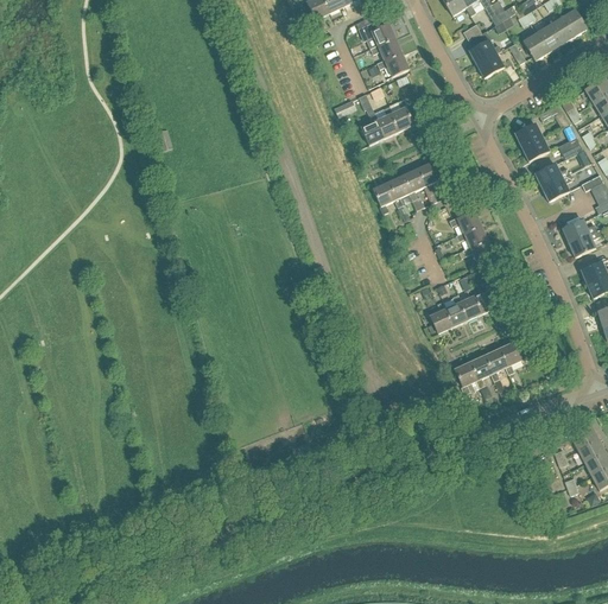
[(309,0),(304,2),(312,20),(329,12),(323,0),(309,0)]
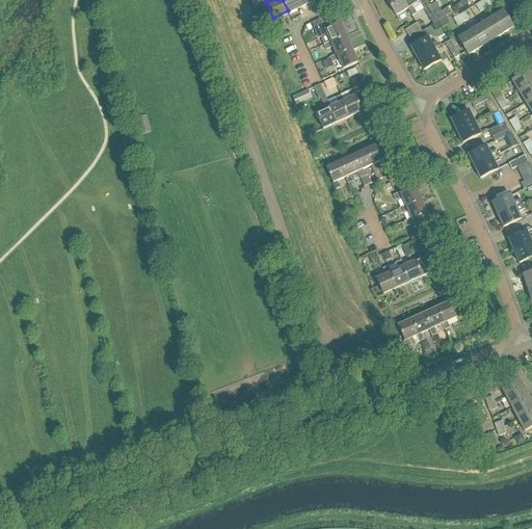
[(283,0),(288,10),(301,4),(299,0),(283,0)]
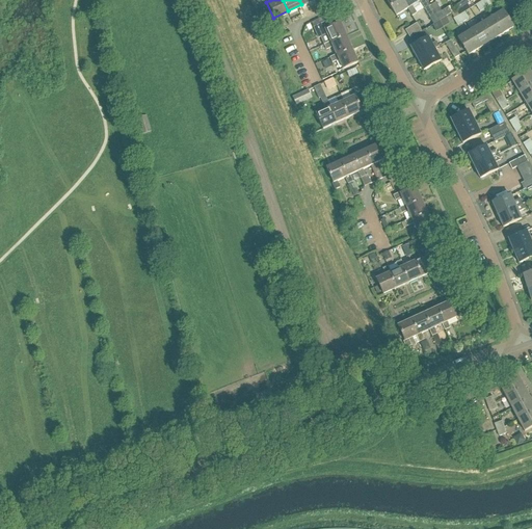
[(387,0),(395,14),(407,6),(403,0),(387,0)]
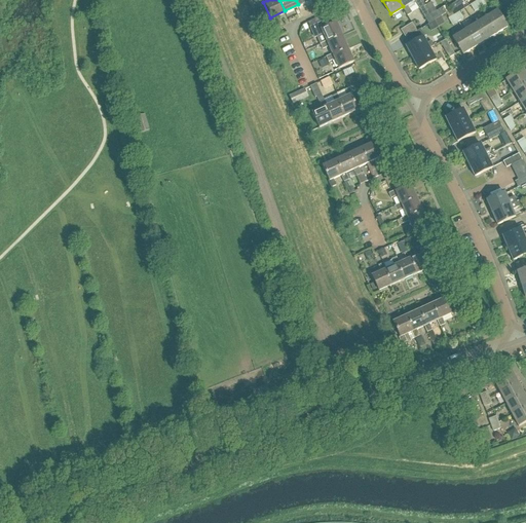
[(399,0),(403,6),(408,13),(412,10),(407,3),(412,0),(399,0)]
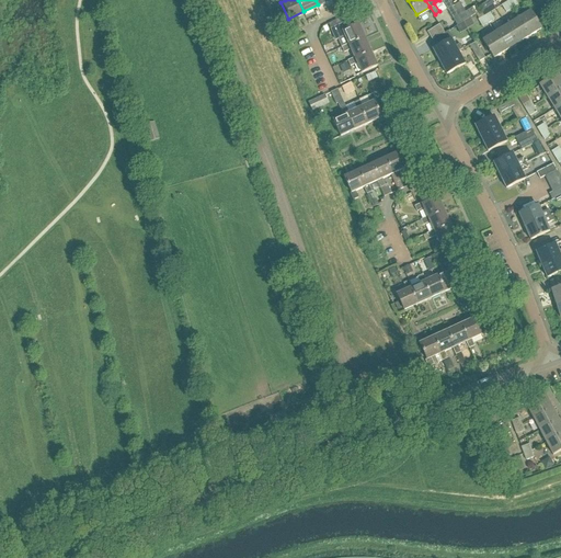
[(462,19),(464,20),(477,12),(473,6),(466,10),(460,0),(454,4),(462,19)]
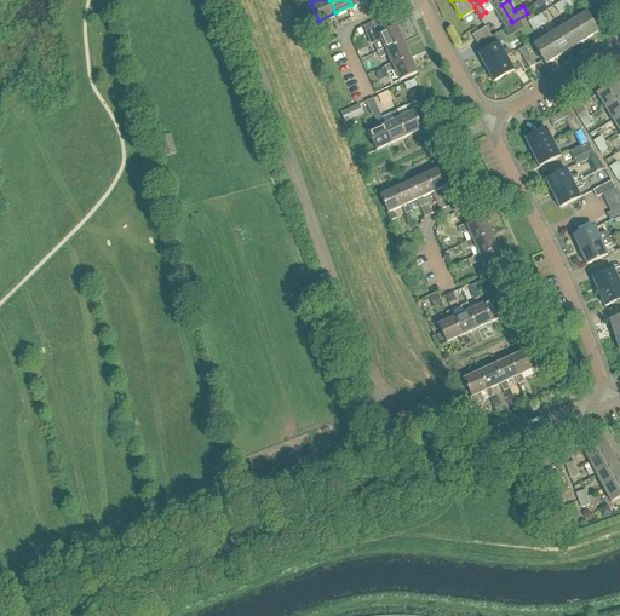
[(533,10),(547,1),(546,0),(538,0),(529,5),(533,10)]
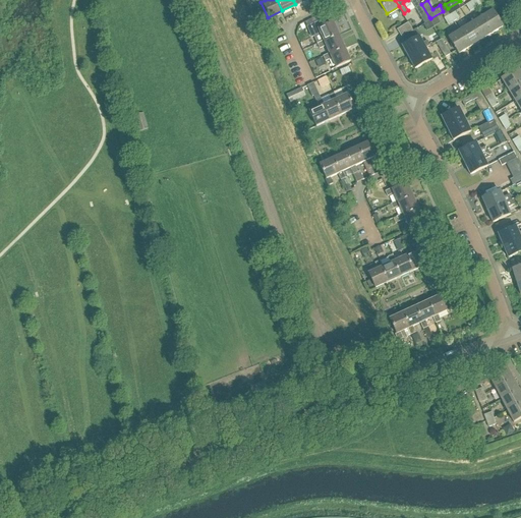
[(470,9),(475,6),(472,0),(470,0),(466,3),(470,9)]
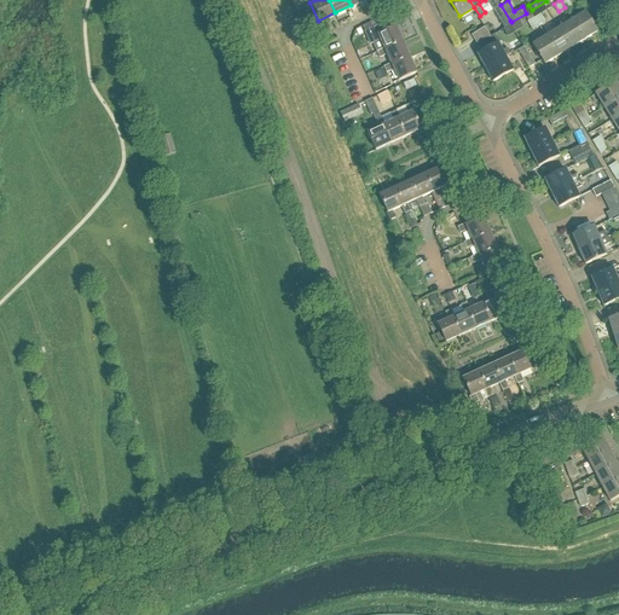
[(510,21),(501,5),(495,9),(505,27),(512,22),(510,21)]
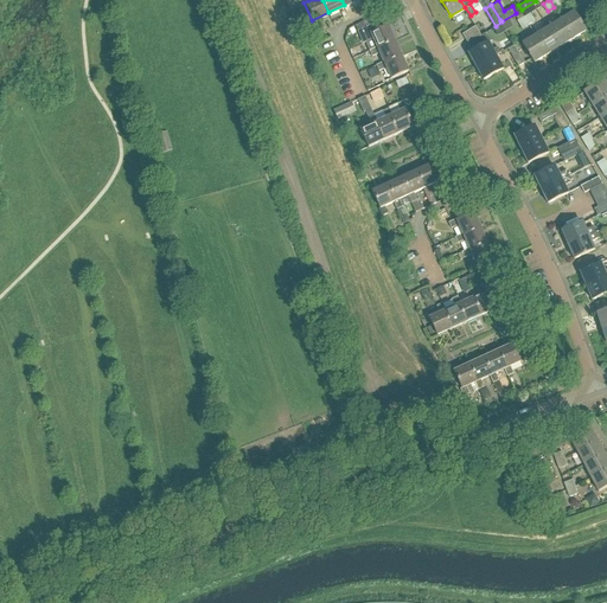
[(524,15),(529,23),(536,19),(530,11),(524,15)]
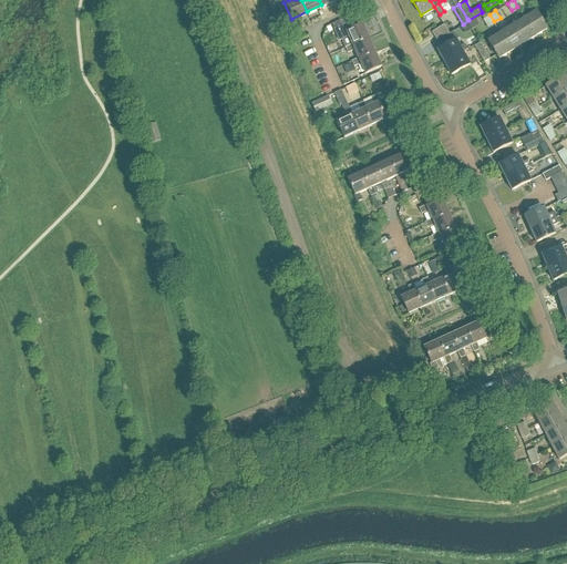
[(522,17),(533,36),(546,28),(535,10),(522,17)]
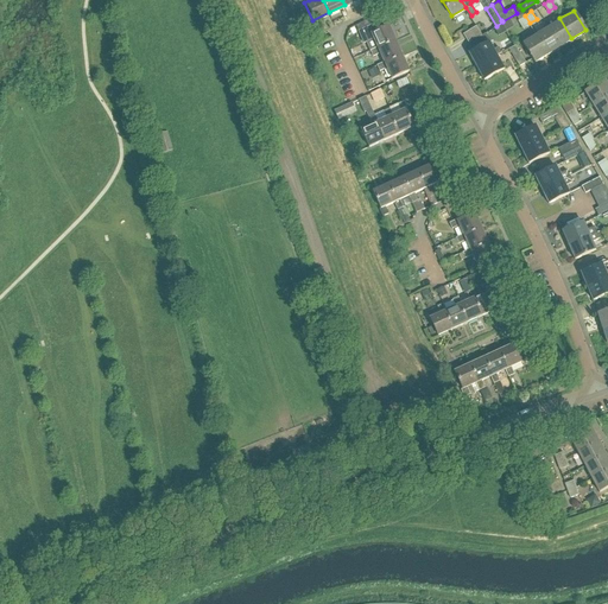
[(524,26),(530,23),(525,16),(519,19),(524,26)]
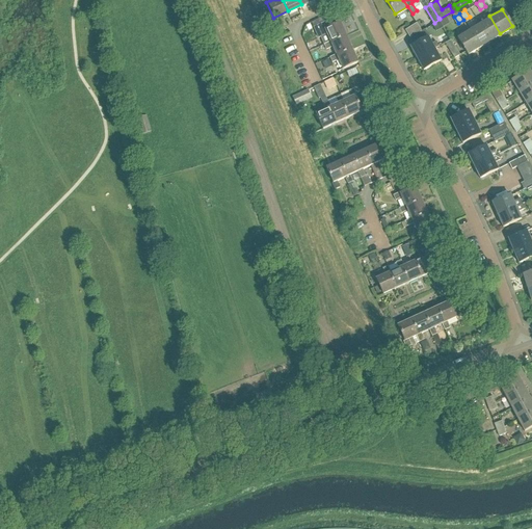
[(444,26),(450,22),(447,16),(441,20),(444,26)]
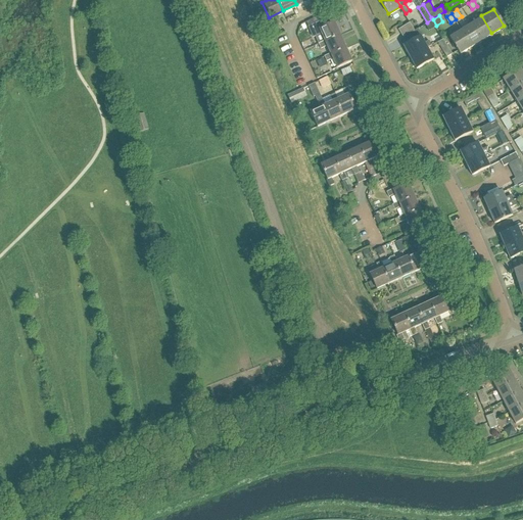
[(481,39),(491,33),(481,15),(471,22),(481,39)]
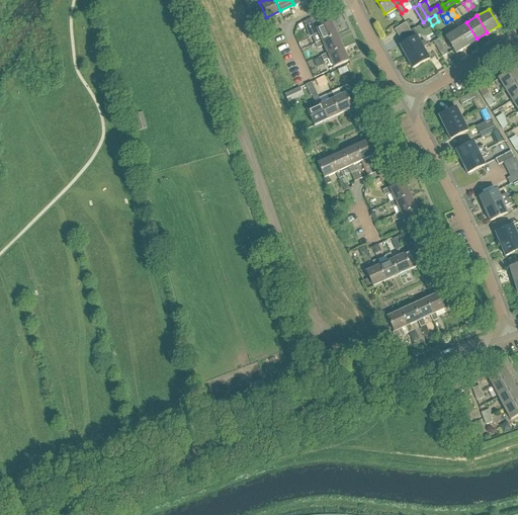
[(323,16),(305,24),(310,34),(312,33),(316,40),(322,37),(322,39),(337,32),(331,19),(325,22),(323,16)]
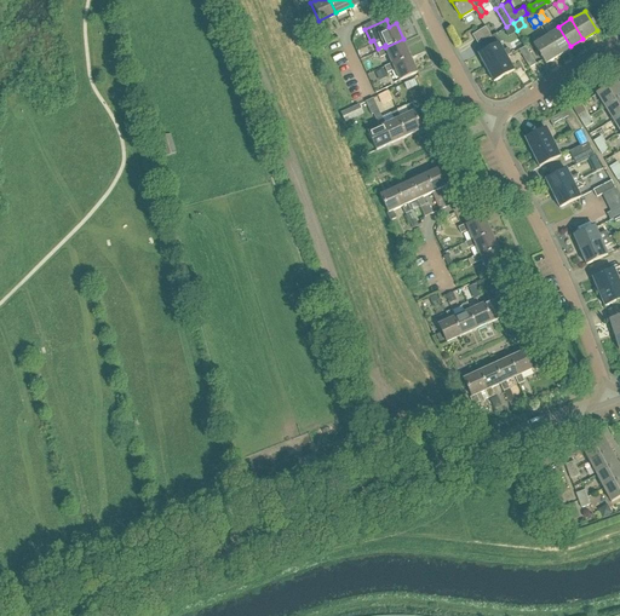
[(477,40),(480,39),(491,32),(486,23),(472,32),(477,40)]
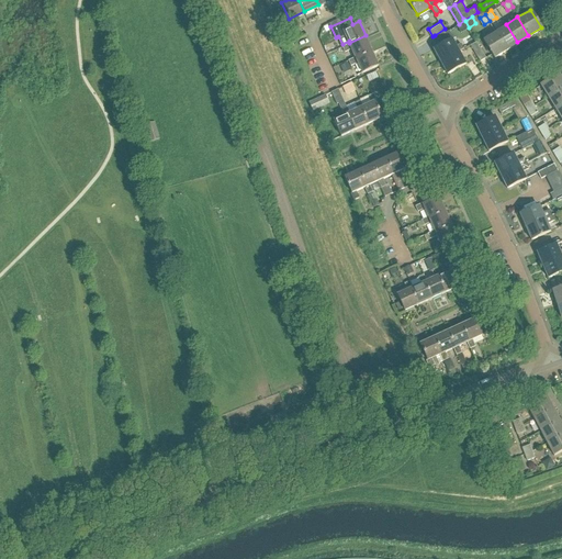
[(409,34),(416,38),(424,30),(418,24),(409,34)]
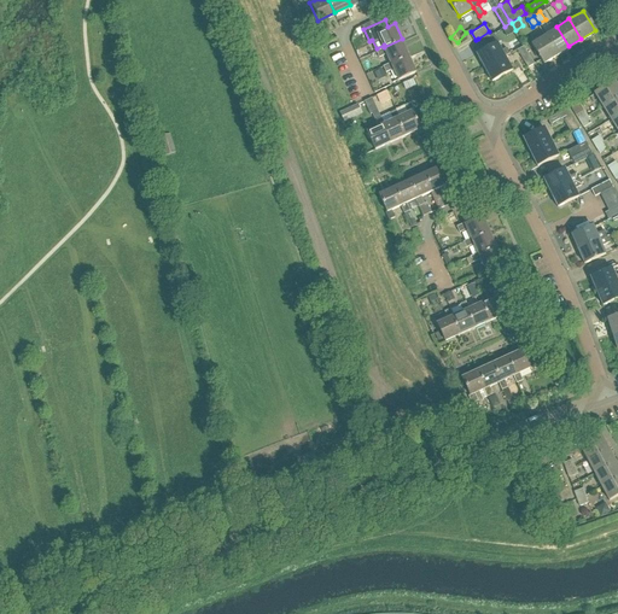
[(557,53),(569,46),(557,27),(544,34),(557,53)]
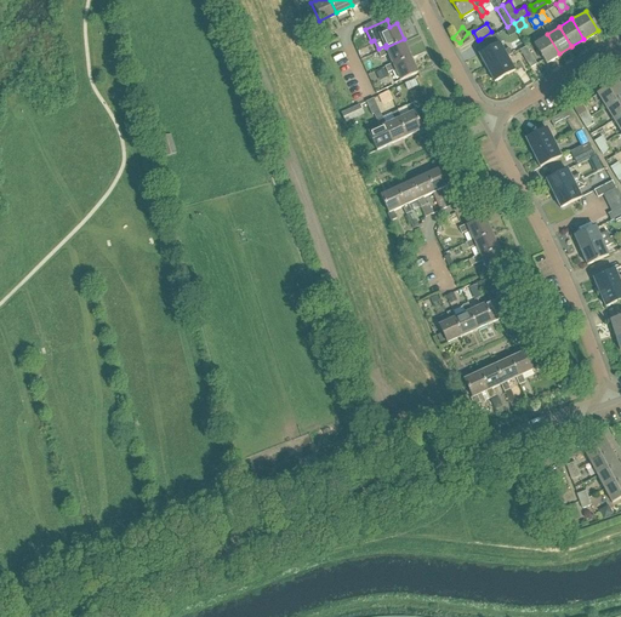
[(486,47),(479,51),(486,66),(506,53),(512,51),(510,46),(503,49),(500,41),(503,39),(497,30),(493,33),(491,32),(480,39),(486,47)]
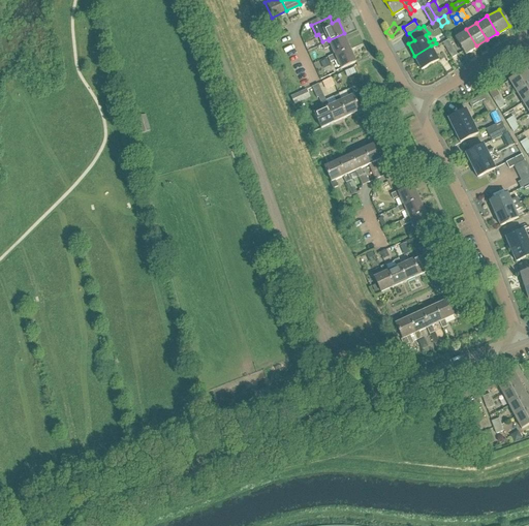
[(465,52),(476,45),(466,29),(455,35),(465,52)]
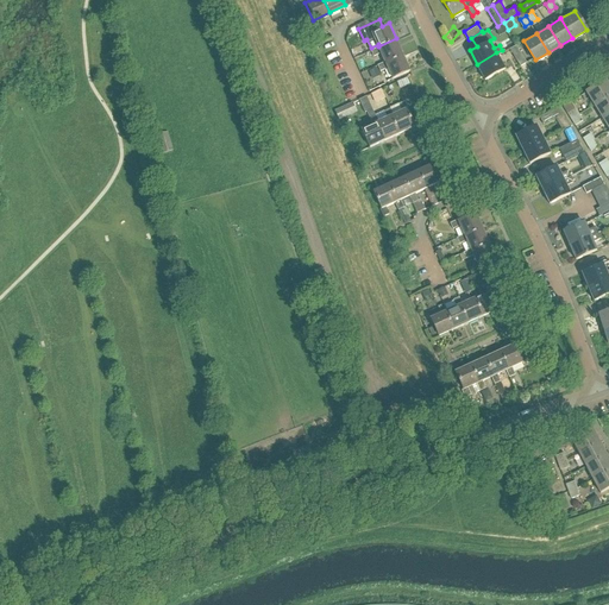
[(385,61),(402,52),(396,38),(378,46),(378,44),(371,48),(374,54),(381,50),(384,58),(385,61)]
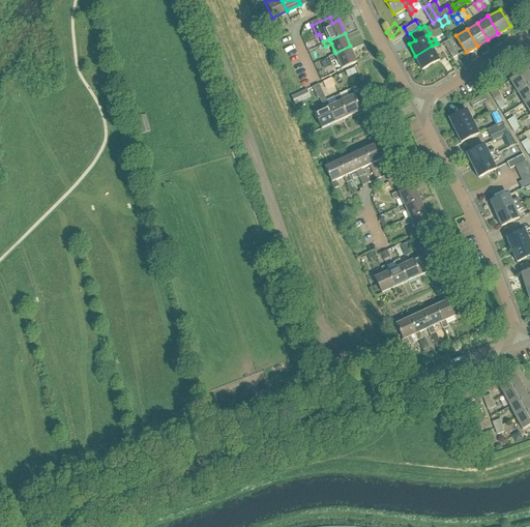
[(452,56),(459,53),(448,36),(443,40),(452,56)]
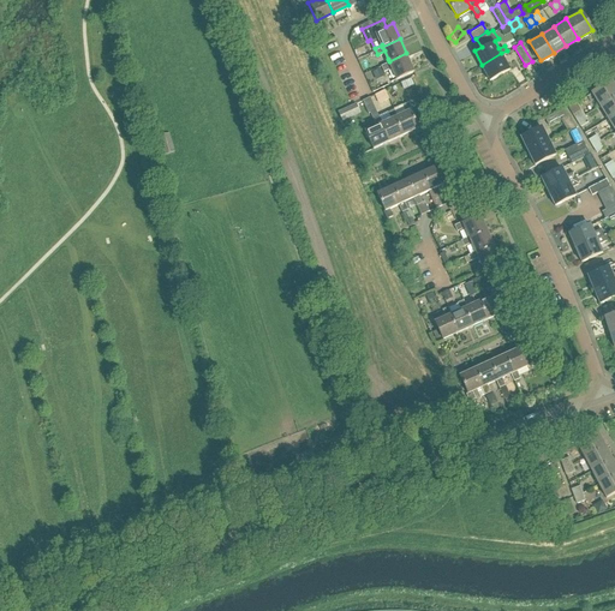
[(389,61),(388,59),(381,63),(384,70),(392,66),(396,77),(413,69),(406,53),(389,61)]
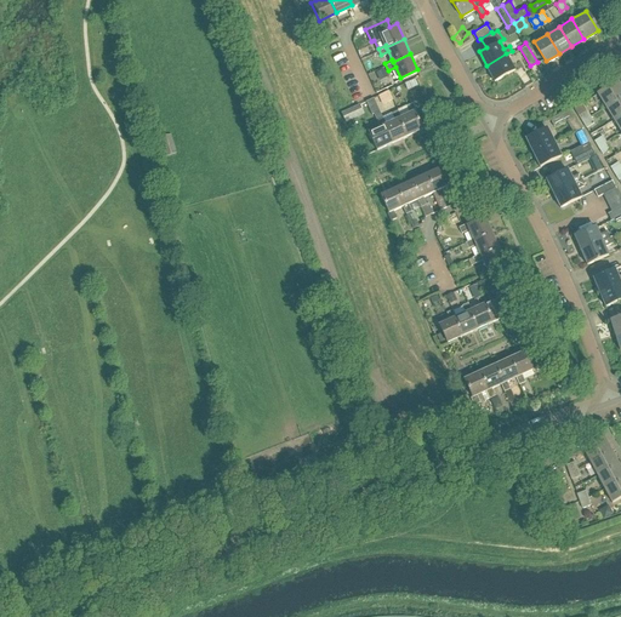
[(506,53),(486,66),(494,79),(514,68),(506,53)]
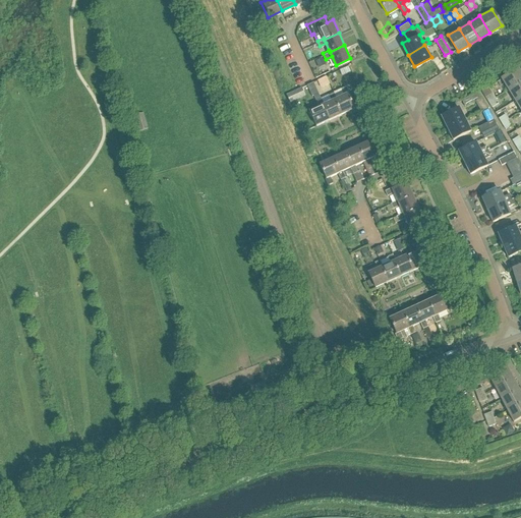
[(322,56),(315,59),(319,65),(325,62),(322,56)]
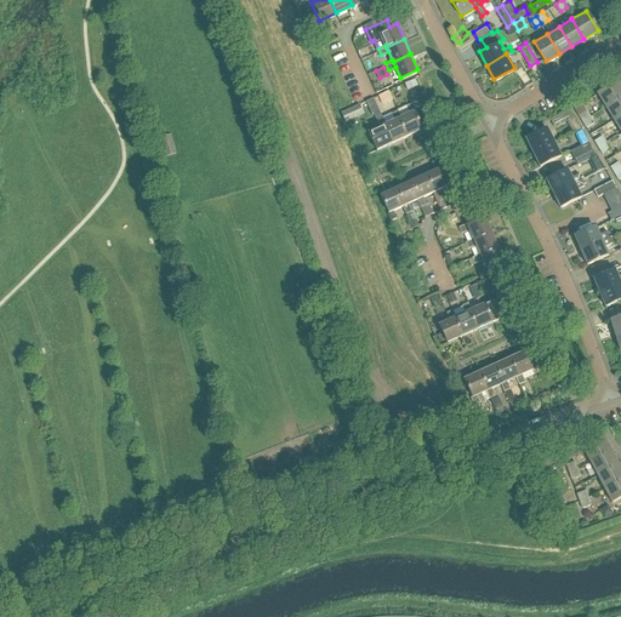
[(604,104),(620,93),(620,87),(616,79),(597,91),(604,104)]
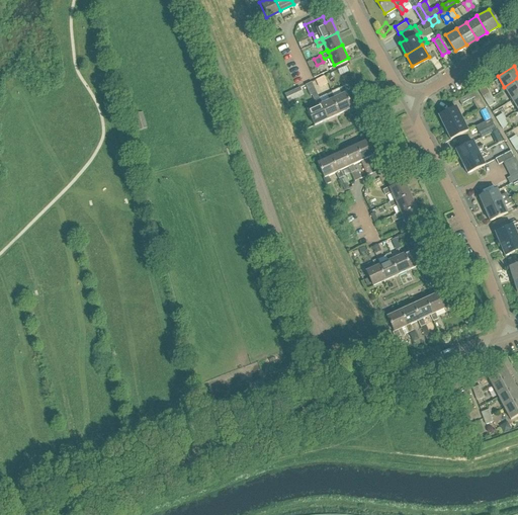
[(325,74),(317,78),(321,85),(328,81),(325,74)]
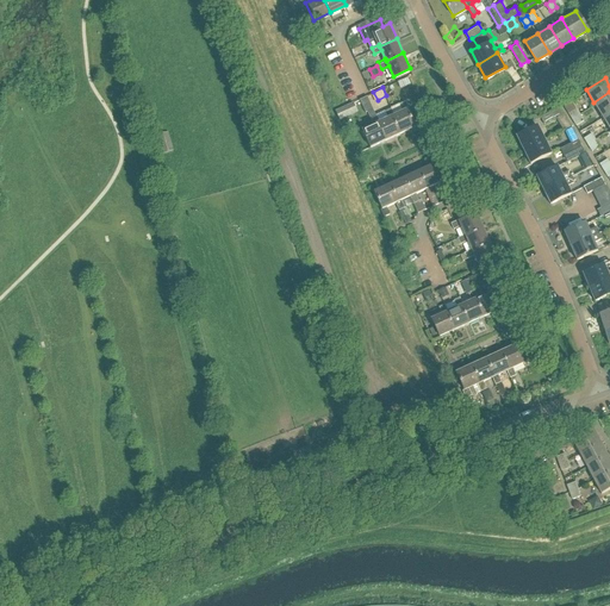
[(602,116),(609,110),(609,92),(593,102),(602,116)]
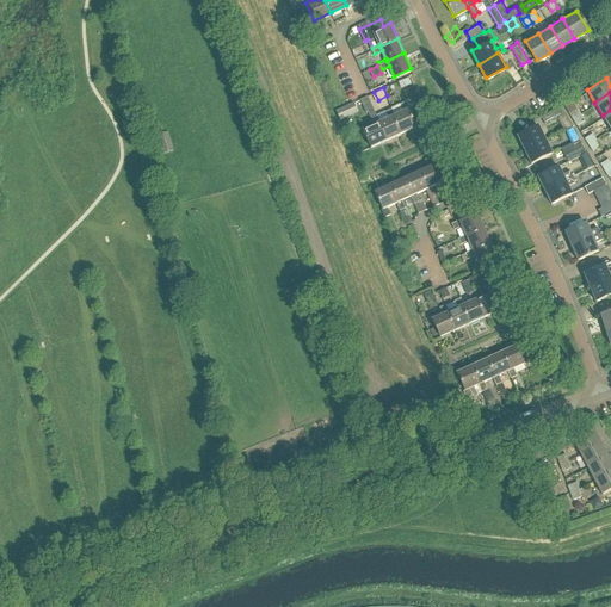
[(353,99),(334,107),(339,118),(358,110),(353,99)]
